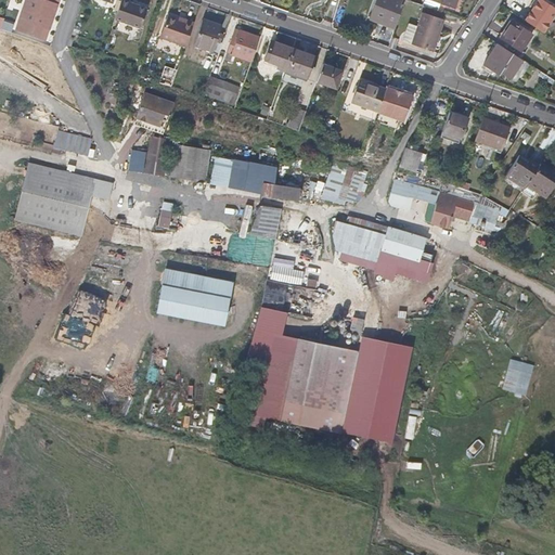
[(54,11),(54,9),(57,0),(25,0),(22,12),(15,28),(24,31),(35,35),(37,36),(39,29),(41,26),(47,28),(48,25),(50,22),(52,17),(54,11)]
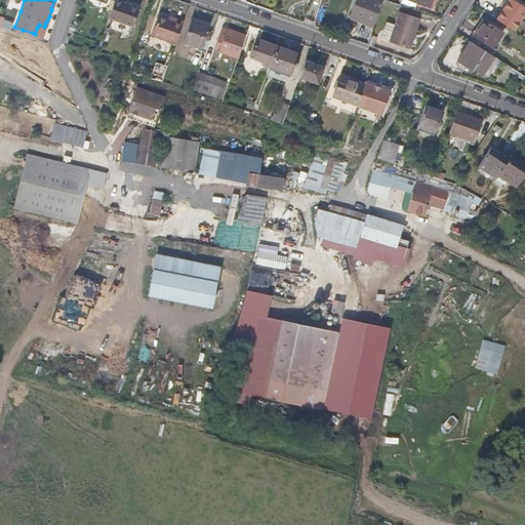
[(135,15),(138,8),(129,5),(122,2),(122,0),(115,0),(109,16),(115,19),(122,22),(131,26),(135,15)]
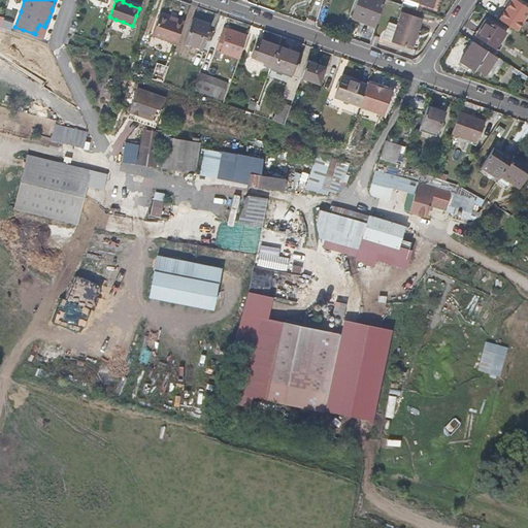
[(375,25),(384,0),(383,0),(358,0),(356,5),(352,20),(365,24),(366,22),(375,25)]
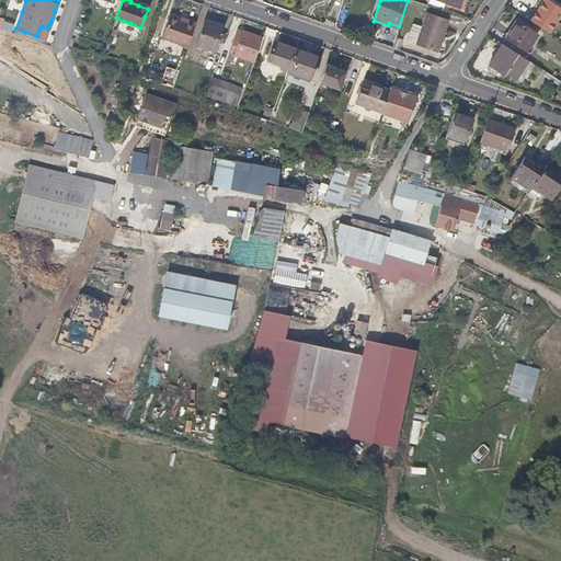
[(428,0),(427,6),(442,11),(444,3),(458,9),(461,0),(428,0)]
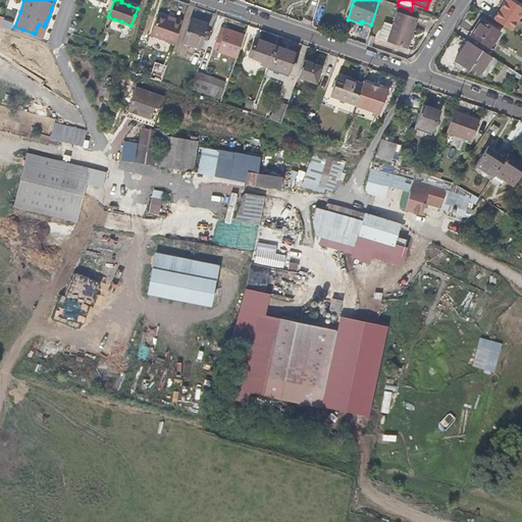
[(517,19),(521,11),(521,8),(508,0),(505,0),(497,12),(491,19),(510,32),(517,19)]
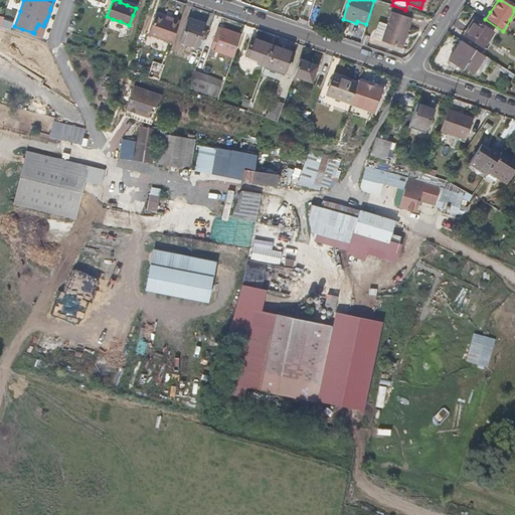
[(400,47),(405,31),(410,18),(391,11),(389,19),(381,41),(400,47)]
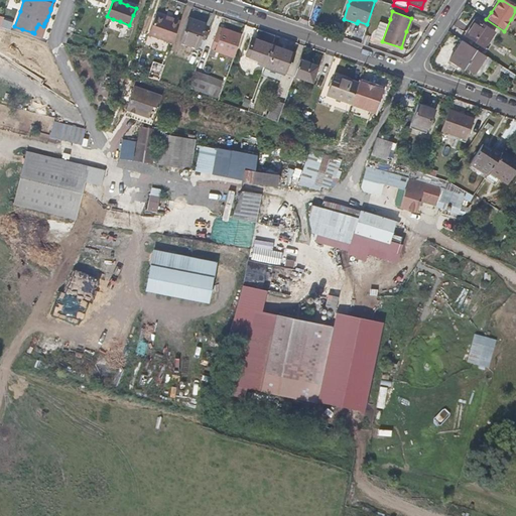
[(171,42),(179,20),(170,18),(170,19),(164,17),(155,14),(152,20),(149,31),(148,34),(152,36),(166,41),(171,42)]
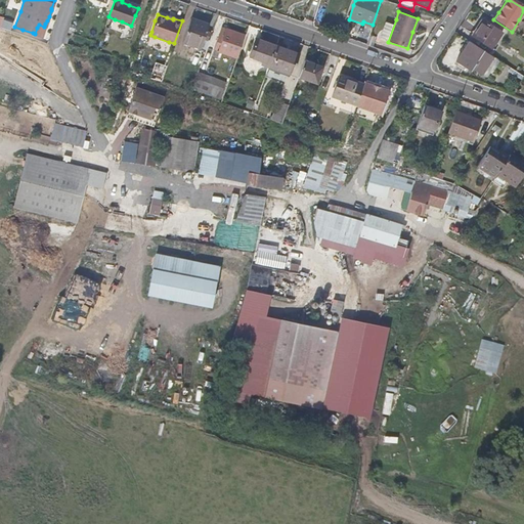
[(204,34),(208,24),(195,19),(189,17),(185,29),(181,41),(185,42),(200,47),(204,34)]
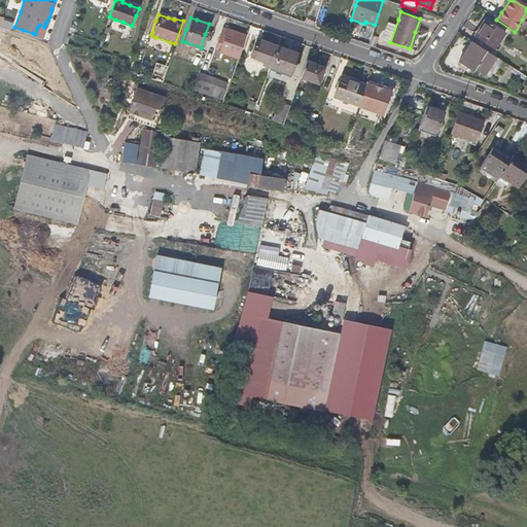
[(493,49),(503,34),(484,22),(473,36),(493,49)]
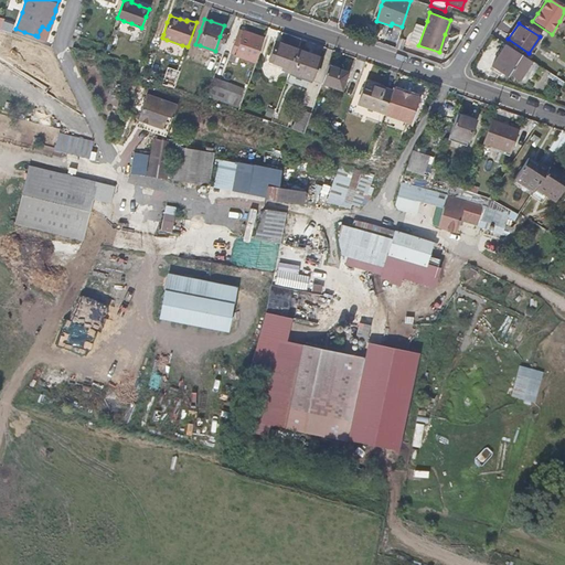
[(260,46),(263,38),(252,33),(240,30),(233,46),(231,53),(228,60),(233,62),(235,55),(238,56),(249,60),(254,62),(257,54),(260,46)]
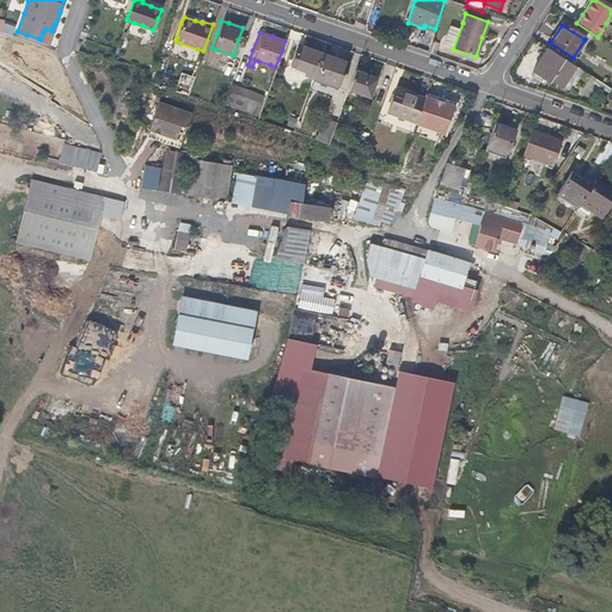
[(314,72),(322,53),(312,49),(311,54),(297,48),(295,51),(292,65),(306,69),(304,74),(313,77),(314,72)]
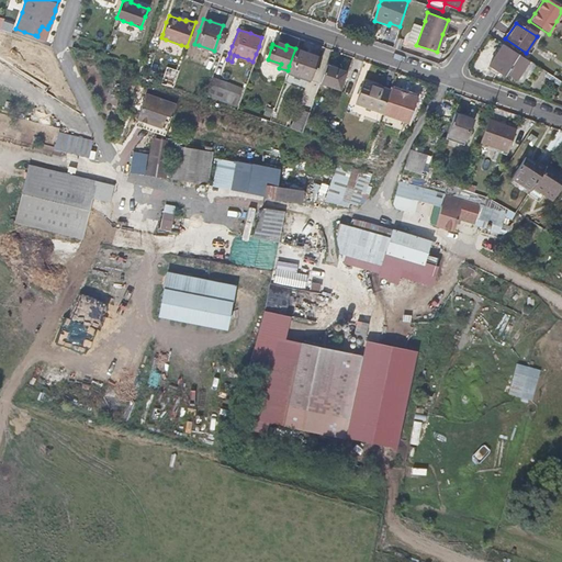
[(516,78),(528,60),(514,52),(504,45),(498,53),(490,65),(505,76),(507,72),(516,78)]
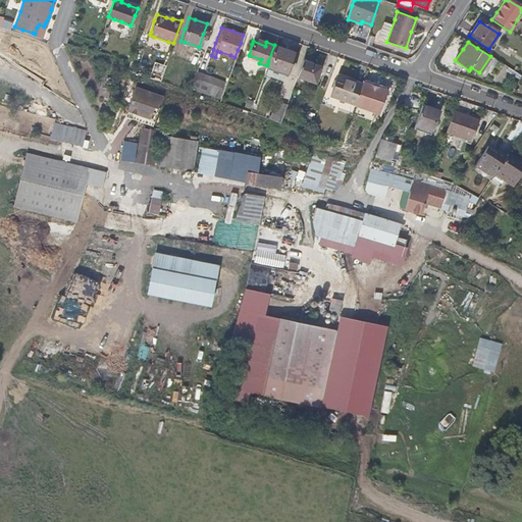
[(296,56),(282,51),(283,48),(282,48),(274,45),(268,61),(267,65),(273,68),(288,72),(292,63),(293,64),(296,56)]
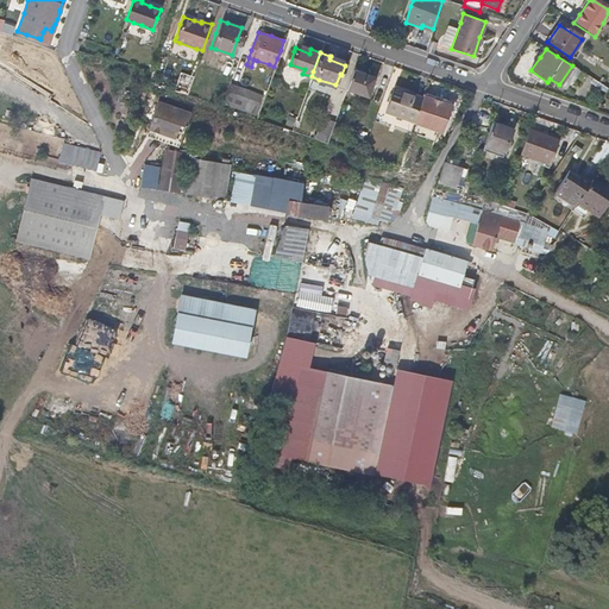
[(345,66),(346,62),(331,56),(330,60),(345,66)]
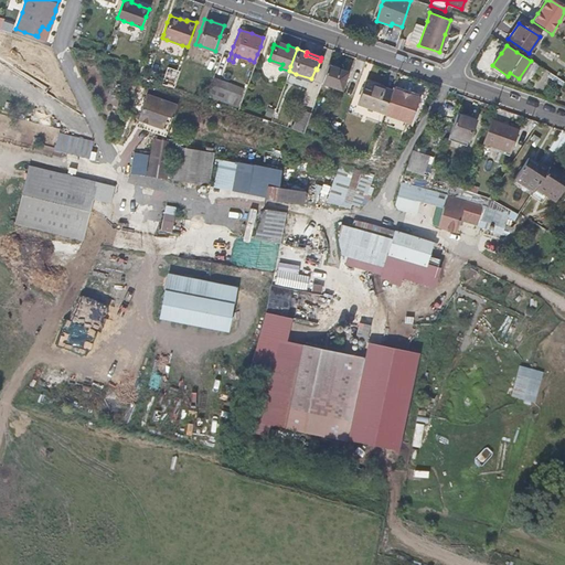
[(340,89),(347,72),(327,65),(321,83),(340,89)]
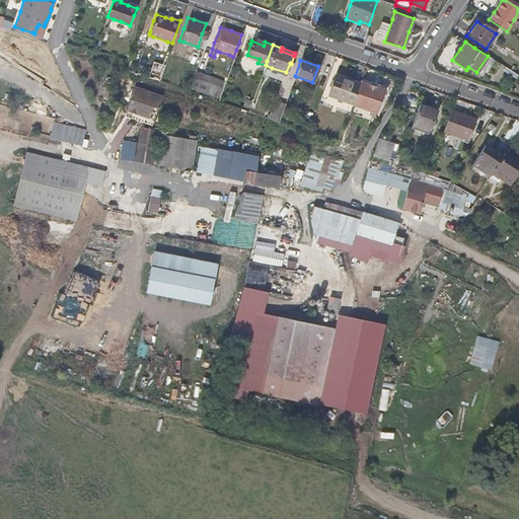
[(159,80),(164,65),(158,63),(154,73),(152,78),(159,80)]
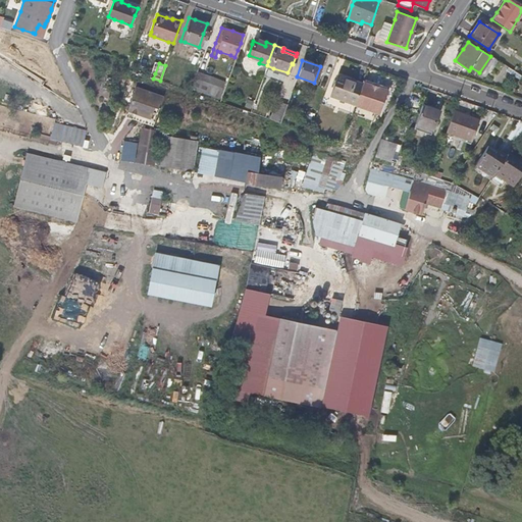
[(224,82),(205,75),(196,72),(194,79),(212,85),(222,89),(224,82)]
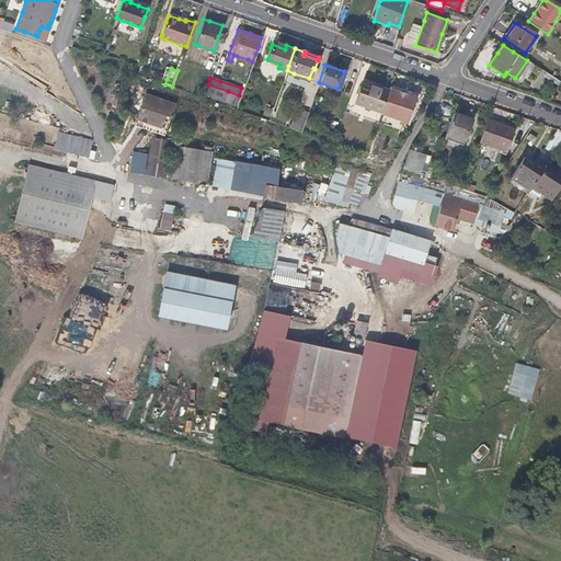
[(381,111),(388,93),(389,90),(363,81),(355,102),(381,111)]
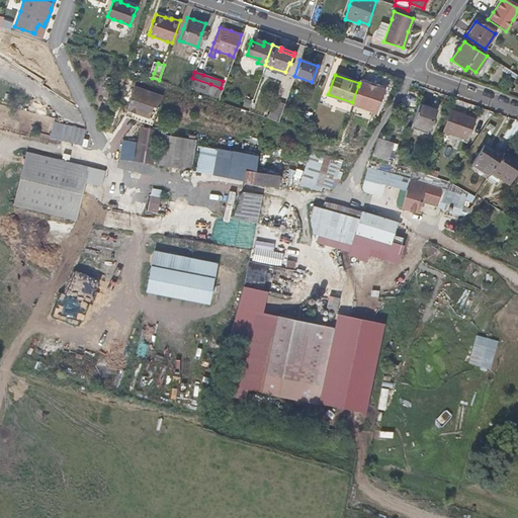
[(218,97),(221,88),(210,84),(192,78),(189,87),(218,97)]
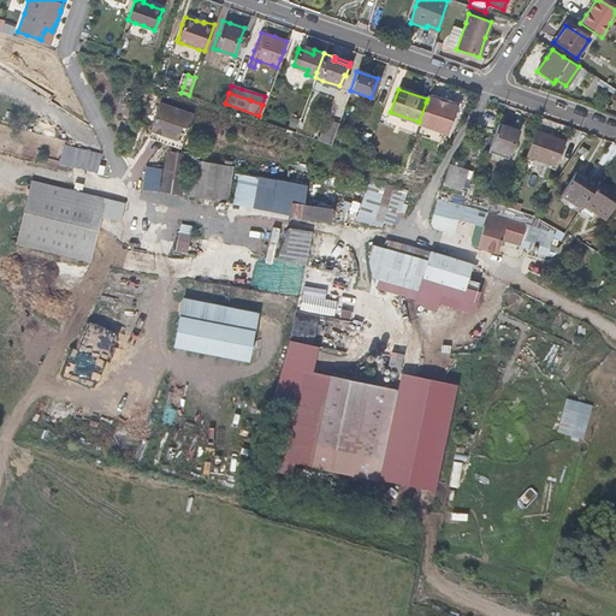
[(187,131),(191,114),(157,104),(150,120),(147,132),(155,135),(176,141),(179,129),(187,131)]
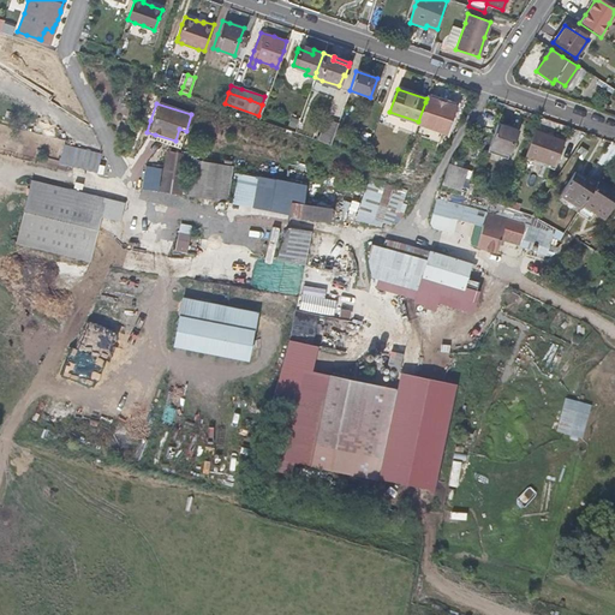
[(330,144),(338,124),(326,119),(317,139),(318,141),(330,144)]
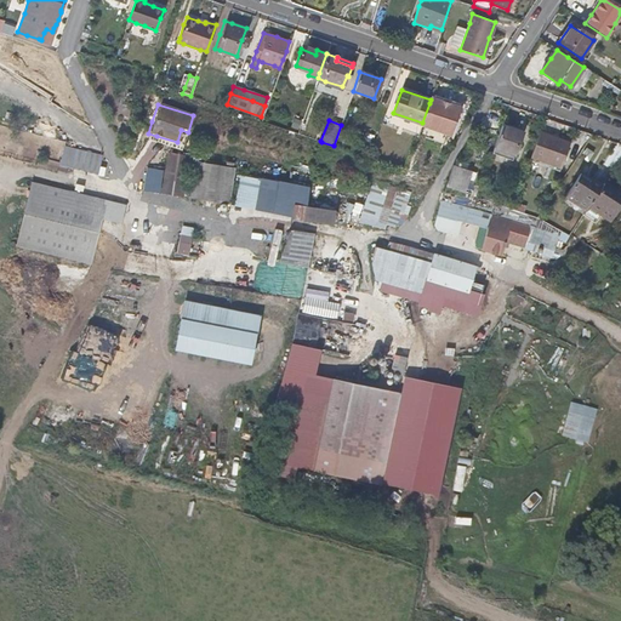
[(523,130),(502,123),(501,125),(522,132),(523,130)]
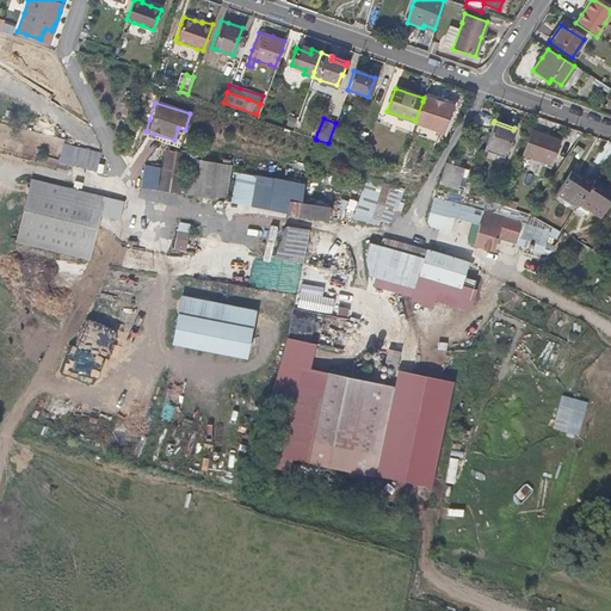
[(510,142),(513,130),(493,123),(492,127),(486,146),(506,152),(510,142)]
